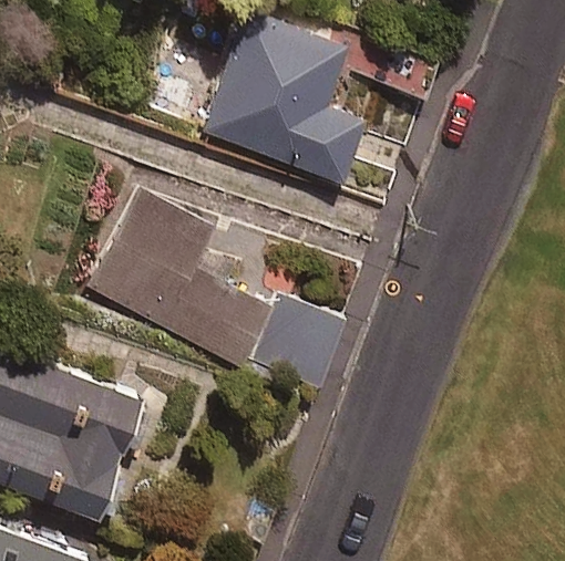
[(347,48),(248,13),(206,134),(343,182),(365,120),(327,106),(347,48)]
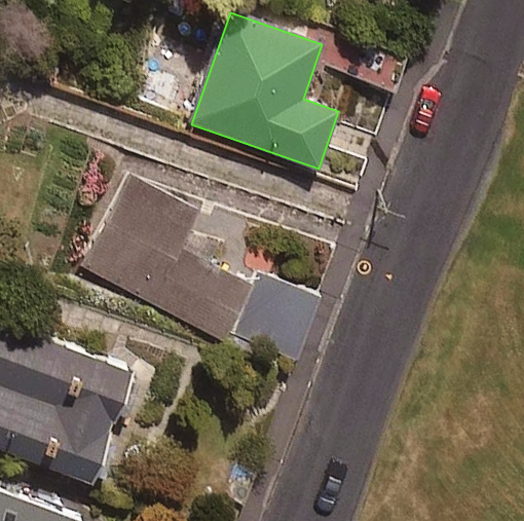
[(408,54),(339,33),(327,70),(397,91),(408,54)]
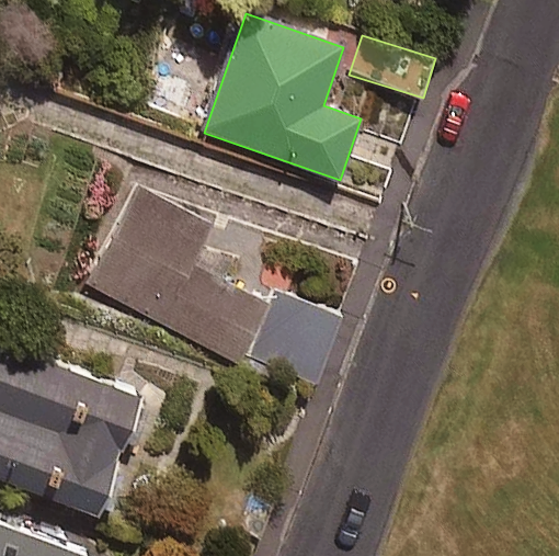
[(193,267),(210,223),(130,191),(88,297),(261,366),(260,370),(314,392),(343,318),(281,293),(277,301),(193,267)]
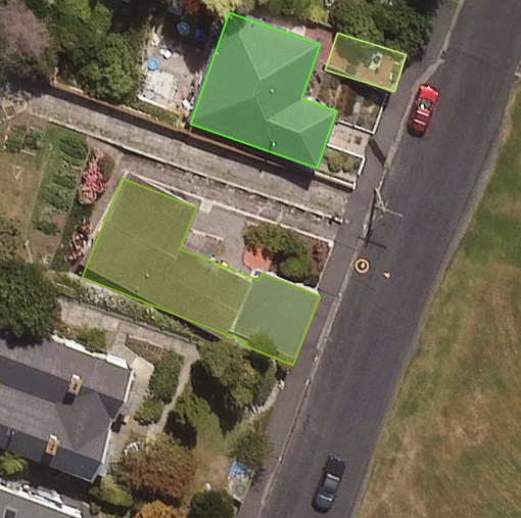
[(133,370),(0,320),(0,444),(93,478),(133,370)]
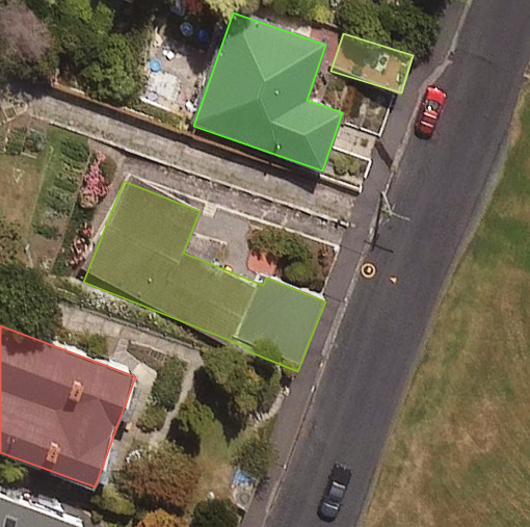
[(76,526),(0,498),(0,526),(76,526)]
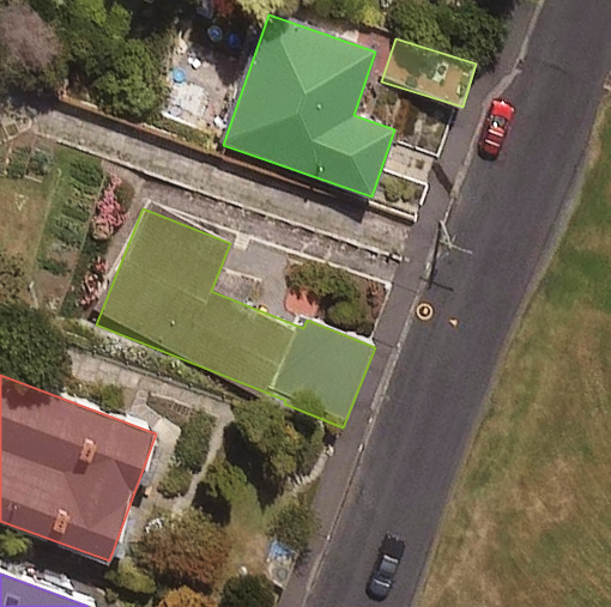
All buildings are outlined.
